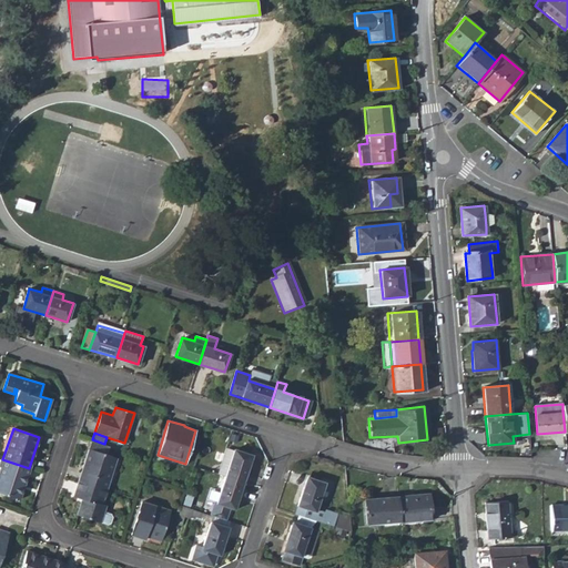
[(88,449),(105,455),(109,445),(104,444),(92,439),(90,439),(88,449)]
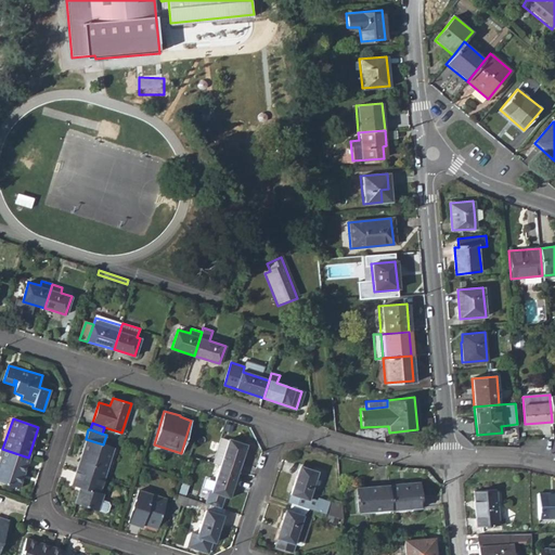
[(86,439),(76,468),(104,477),(114,448),(103,444),(86,439)]
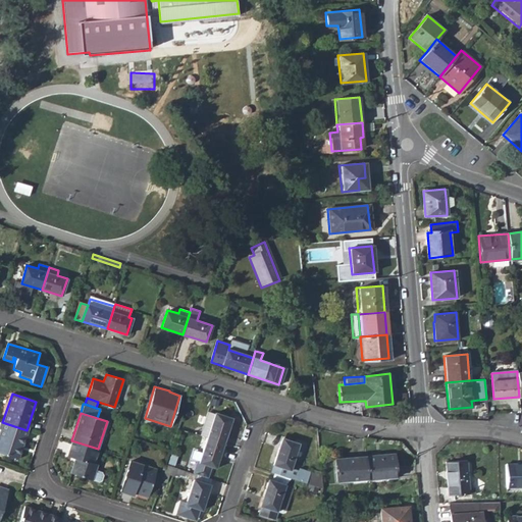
[(200,436),(206,438),(213,415),(207,413),(200,436)]
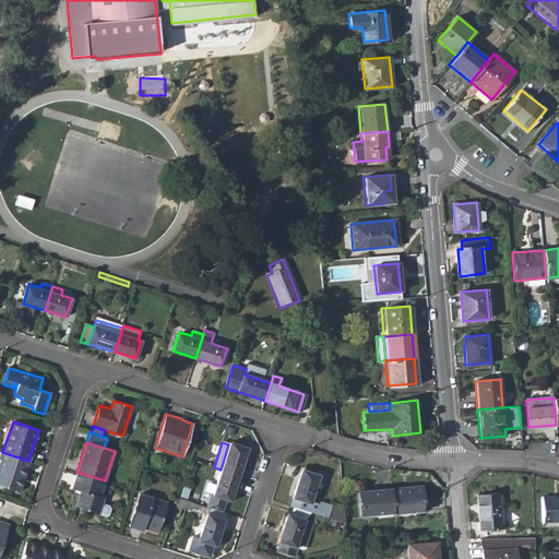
[(229,442),(228,444),(221,470),(238,475),(247,448),(229,442)]
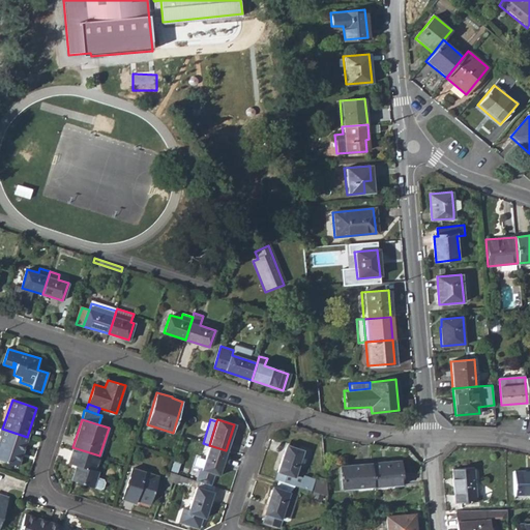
[(0,460),(18,466),(27,437),(2,429),(0,429),(0,428),(0,460)]
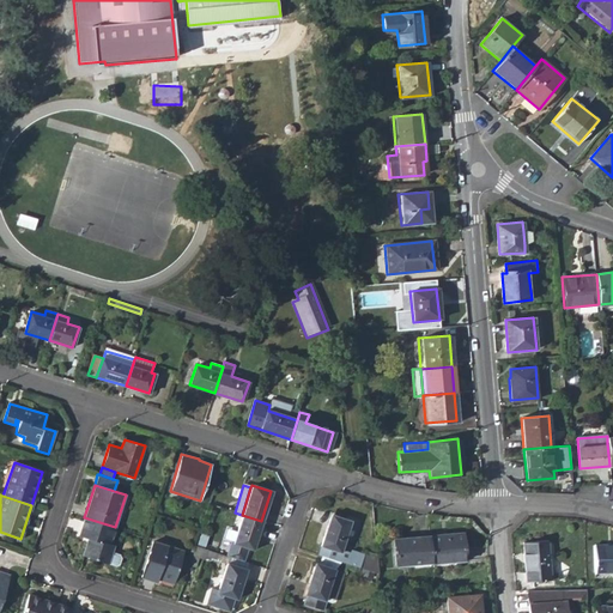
[(230,541),(225,556),(228,557),(242,562),(247,547),(253,548),(261,521),(242,515),(234,541),(230,541)]
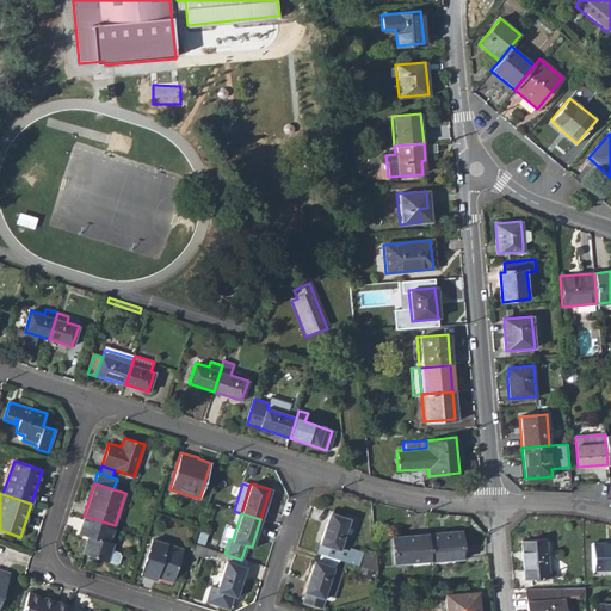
[(329,513),(320,544),(339,551),(350,519),(329,513)]
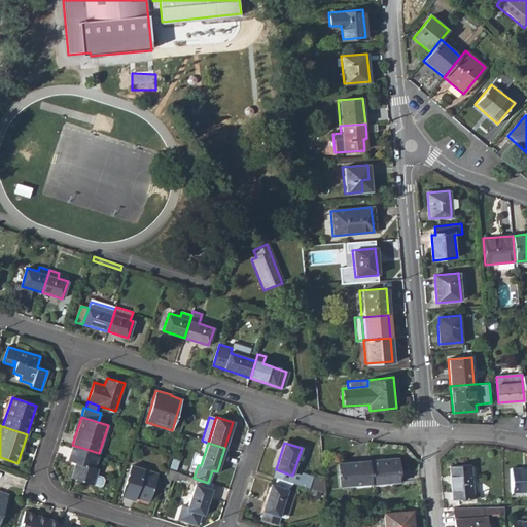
[(95,467),(99,453),(72,445),(67,460),(74,462),(69,477),(93,484),(96,476),(98,468),(95,467)]
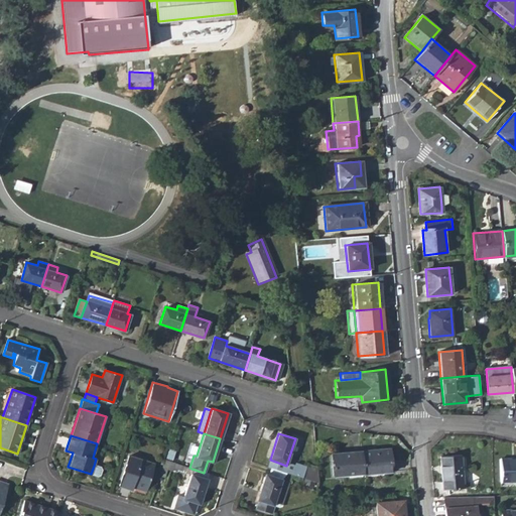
[(379,450),(362,453),(364,474),(392,471),(389,447),(379,448),(379,450)]
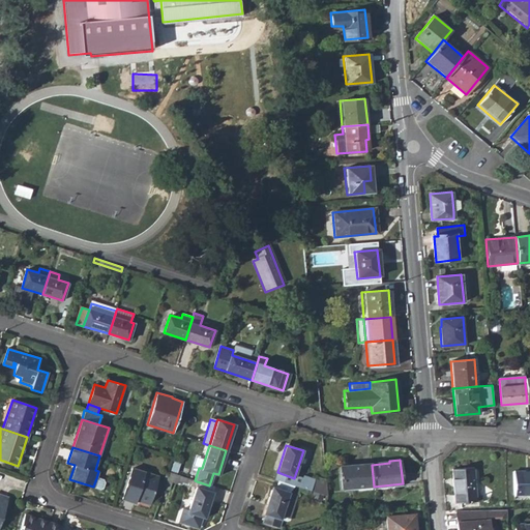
[(344,490),(374,487),(372,465),(371,463),(341,466),(344,490)]
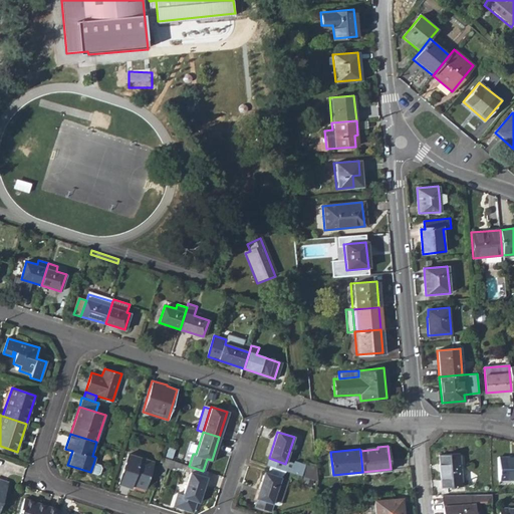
[(440,455),(442,487),(461,485),(459,453),(440,455)]
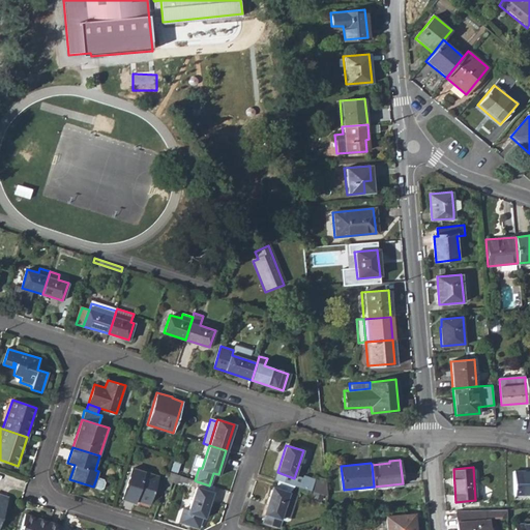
[(131,469),(122,499),(136,503),(137,501),(149,505),(157,478),(131,469)]
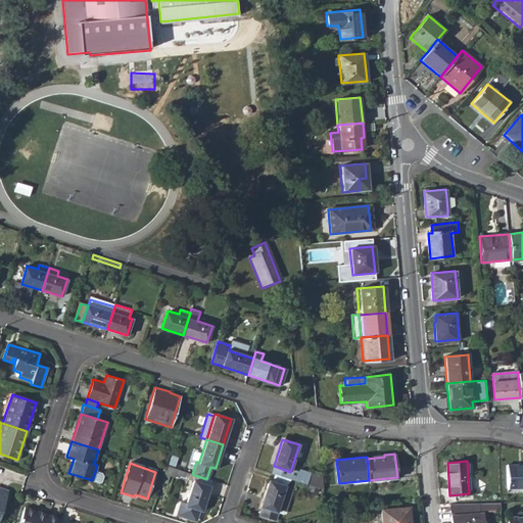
[(522,464),(506,465),(507,487),(522,485),(522,464)]
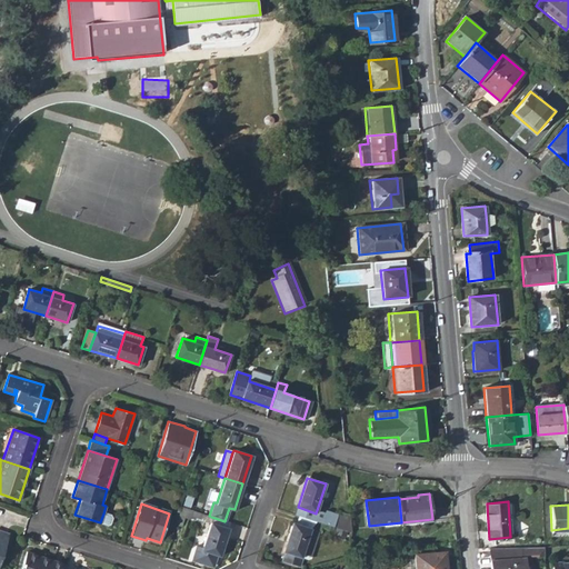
[(178,516),(188,519),(191,510),(181,507),(178,516)]
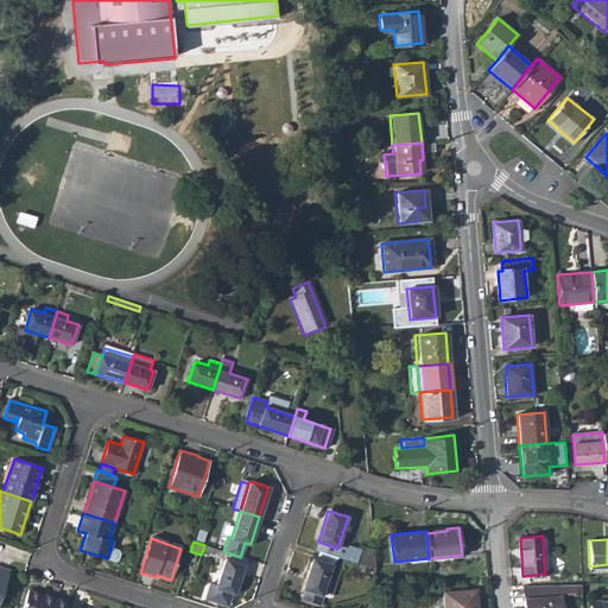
[(361,546),(355,563),(374,569),(372,550),(361,546)]
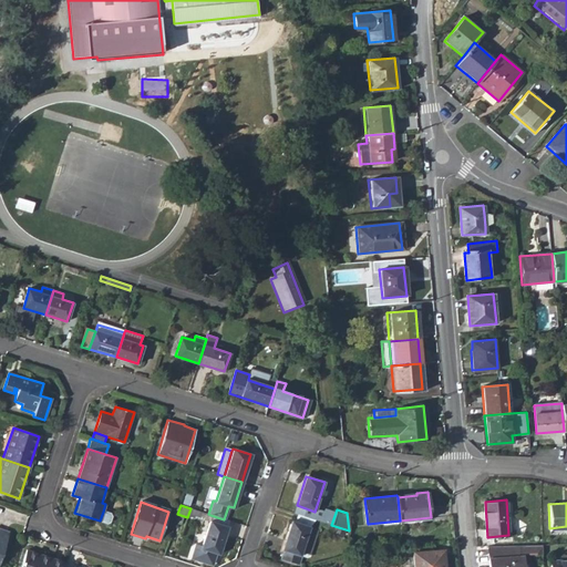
[(110,514),(103,512),(100,521),(106,523),(109,523),(111,516),(110,514)]
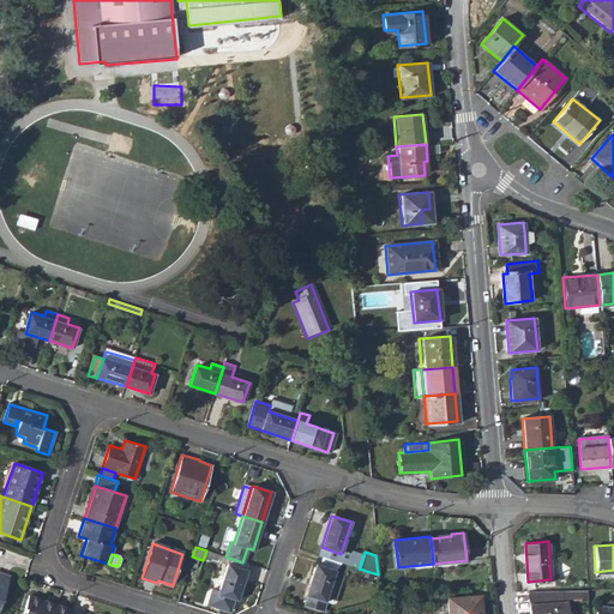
[(227,563),(246,570),(248,564),(242,563),(228,558),(227,563)]
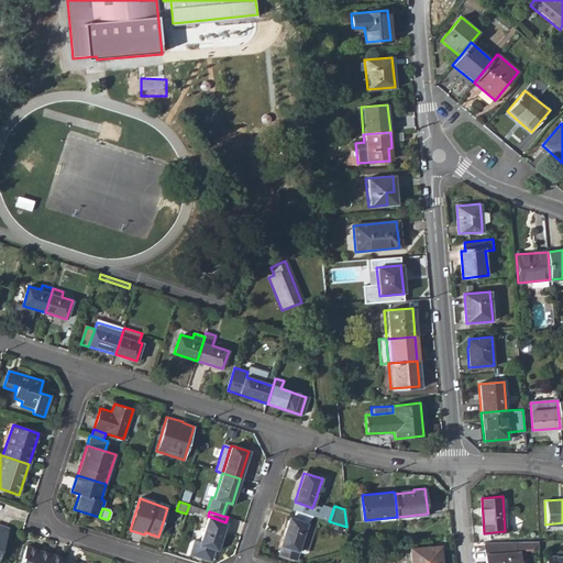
[(217,550),(225,522),(208,516),(200,541),(194,540),(188,555),(206,560),(211,558),(213,550),(217,550)]
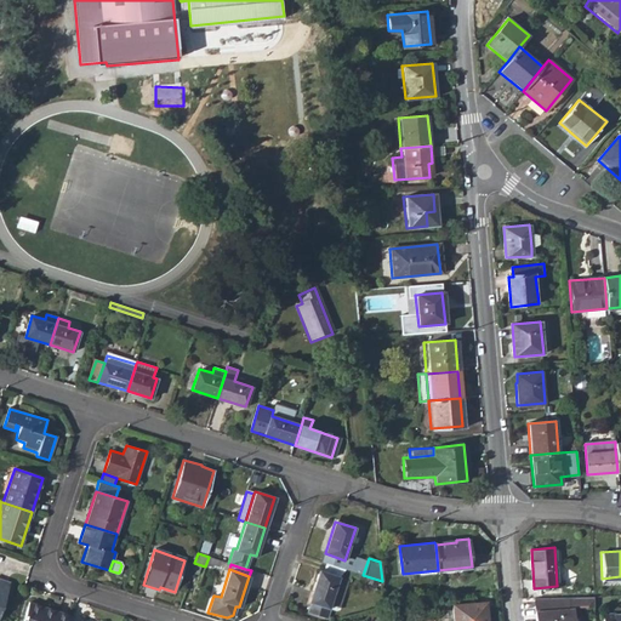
[(311,604),(308,614),(328,620),(330,610),(329,609),(340,577),(319,571),(309,603),(311,604)]
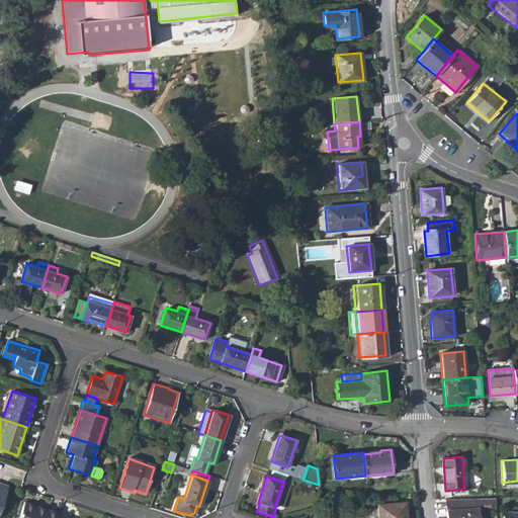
[(477,498),(477,506),(496,505),(495,497),(477,498)]
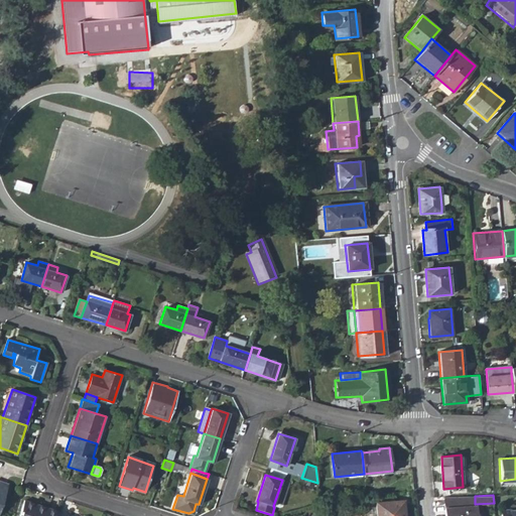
[(475,504),(475,496),(461,496),(443,497),(445,515),(480,515),(481,511),(476,512),(475,504)]
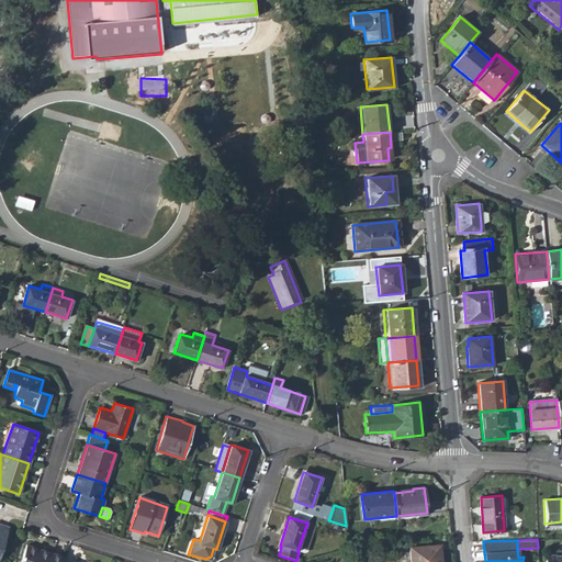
[(408,547),(409,561),(439,561),(438,544),(408,547)]
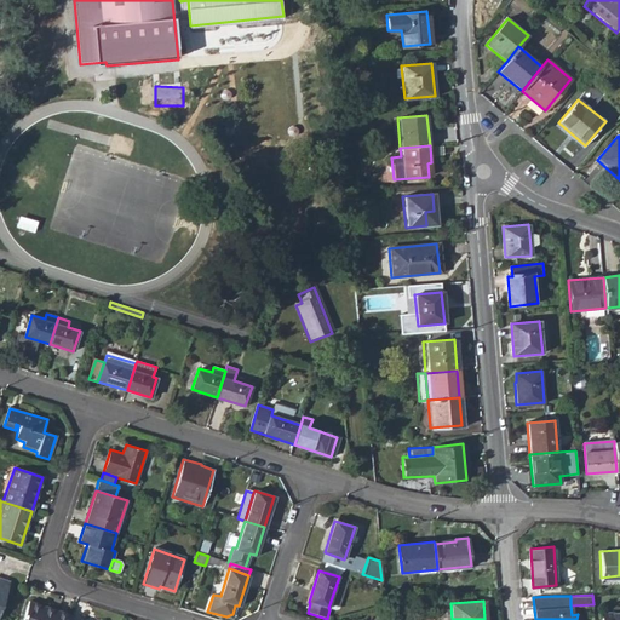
[(68,619),(69,618),(69,615),(29,603),(23,619),(68,619)]
